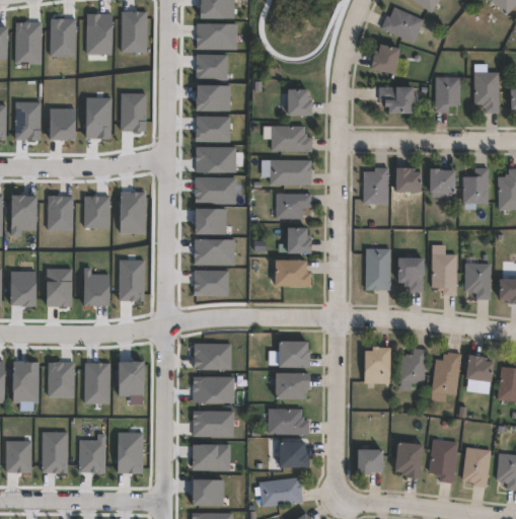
[(441,0),(432,14),(412,0),(441,0)]
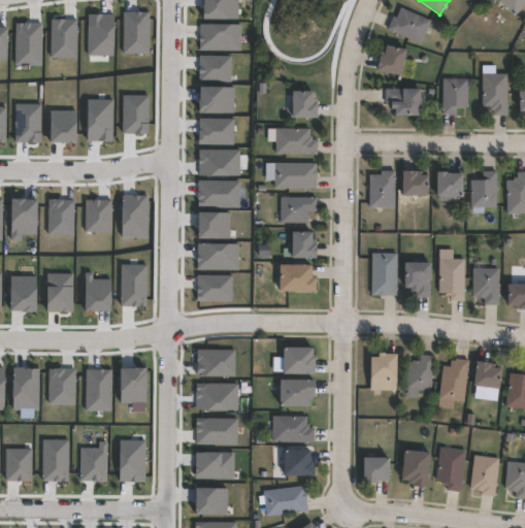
[(524,6),(514,18),(496,0),(524,0),(524,6)]
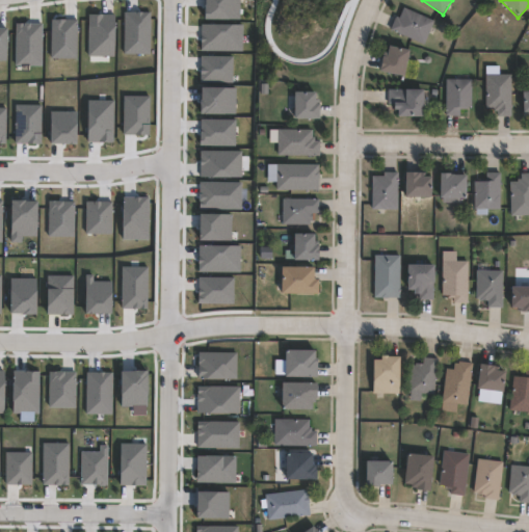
[(405,8),(435,21),(425,45),(391,30),(397,18),(400,19),(405,8)]
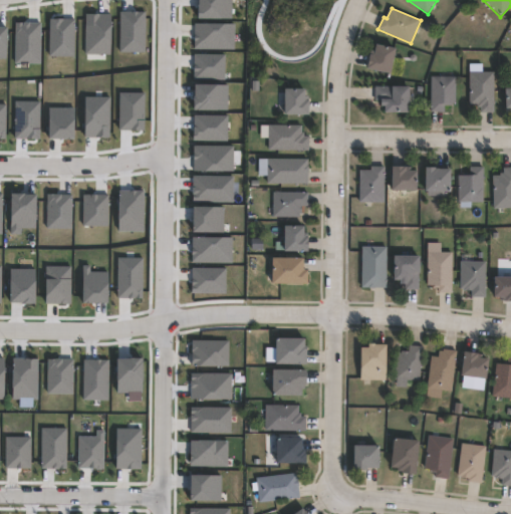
[(395,49),(390,74),(365,70),(368,56),(369,56),(370,51),(373,51),(374,45),(395,49)]
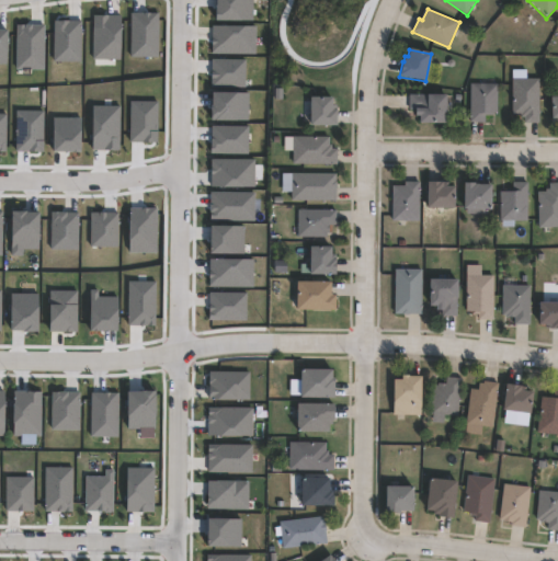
[(542,79),(541,124),(526,123),(526,117),(522,117),(522,115),(513,115),(514,79),(542,79)]
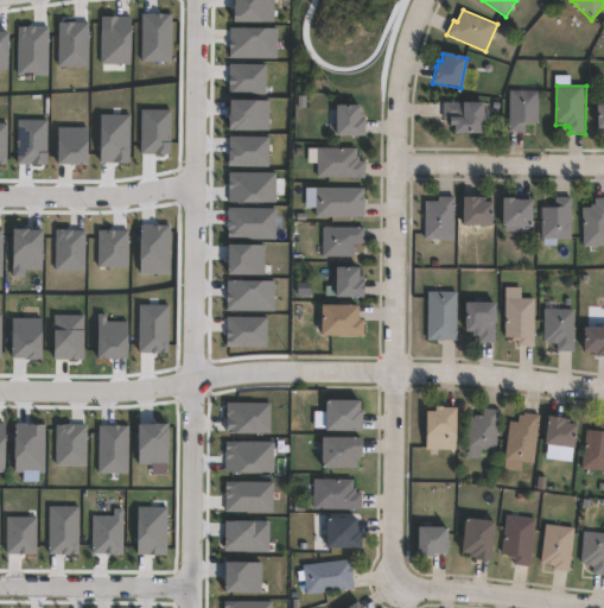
[(527,133),(510,133),(510,92),(540,92),(540,121),(535,126),(527,126),(527,133)]
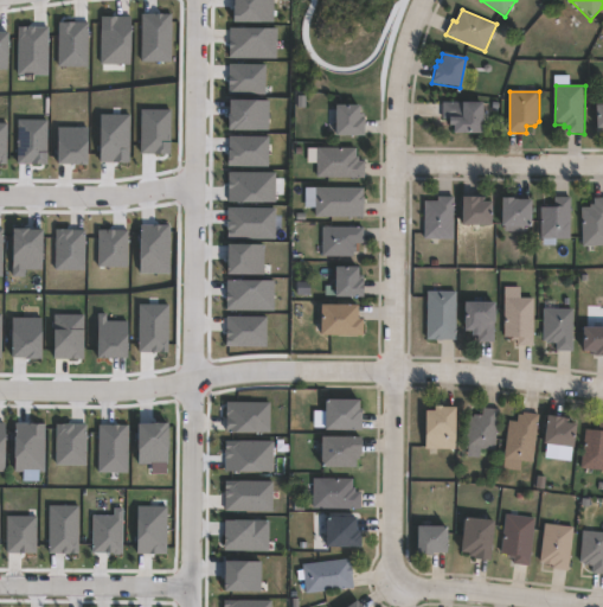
[(481,104),(481,134),(453,134),(453,127),(448,127),(448,120),(443,120),(443,103),(481,104)]
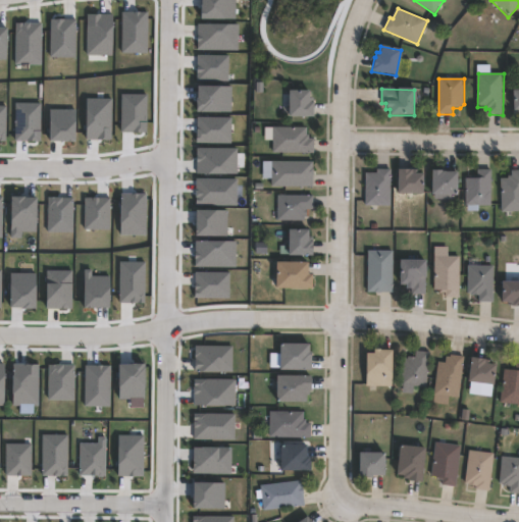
[(308,92),(308,99),(312,99),(312,117),(288,117),(288,92),(308,92)]
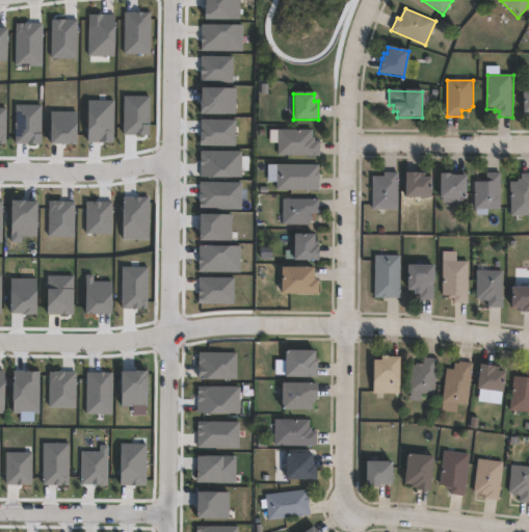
[(313,130),(313,138),(316,138),(316,142),(321,142),(321,157),(279,157),(279,130),(313,130)]
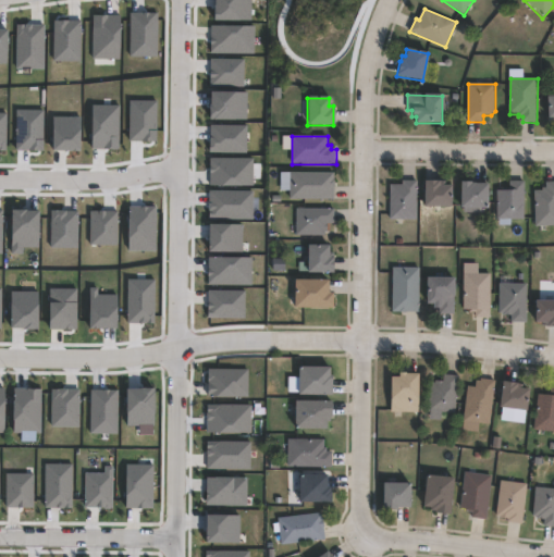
[(334,173),(334,200),(290,199),(291,173),(334,173)]
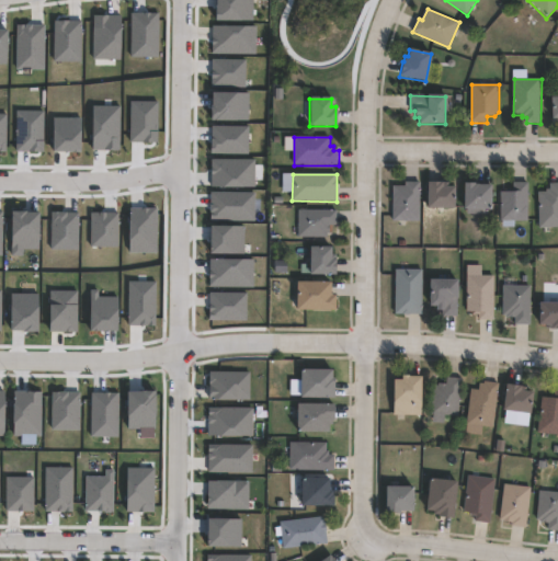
[(442,180),(447,181),(447,184),(454,184),(454,206),(426,205),(426,180),(442,180)]
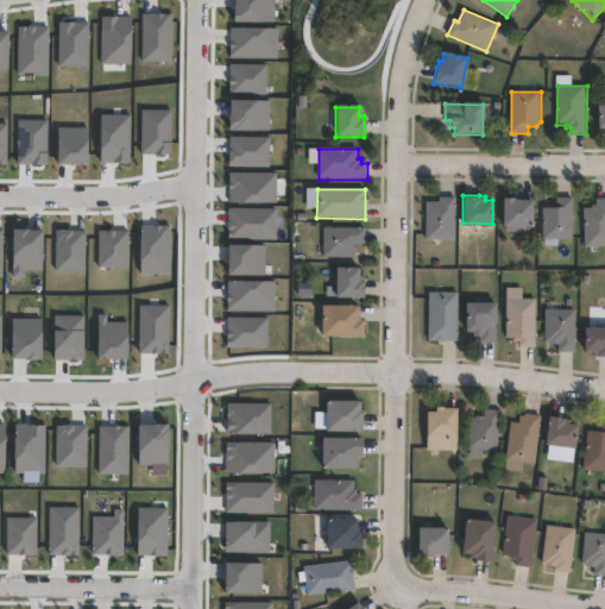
[(533,198),(531,225),(530,225),(530,232),(508,231),(509,225),(500,224),(502,195),(514,195),(514,198),(533,198)]
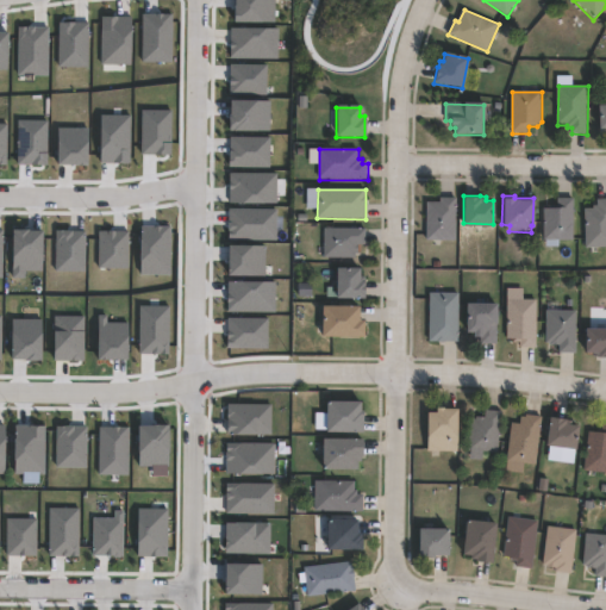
[(457,197),(456,240),(426,238),(428,200),(441,200),(441,197),(457,197)]
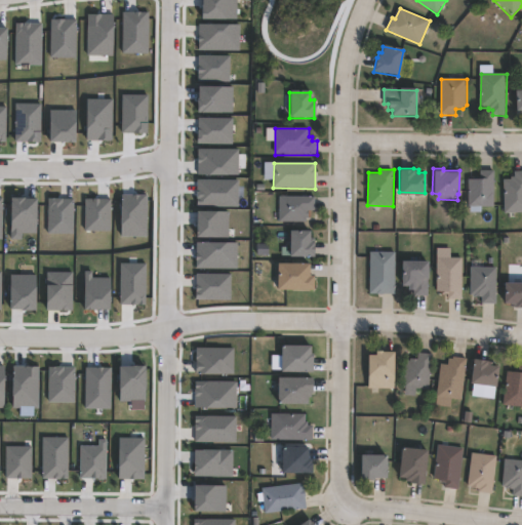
[(494,206),(469,205),(470,178),(481,178),(481,169),(494,169),(494,206)]
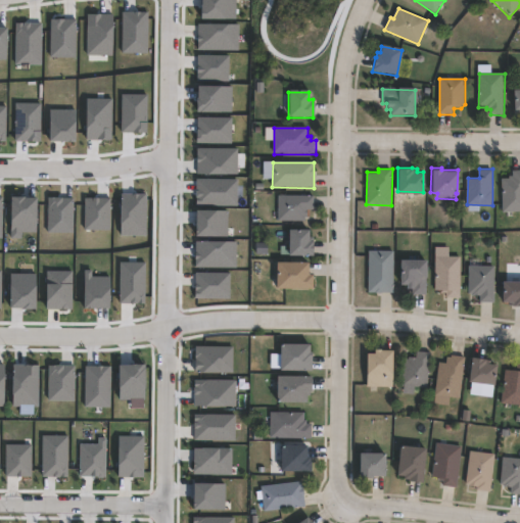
[(519,210),(504,211),(503,178),(511,177),(510,175),(514,175),(513,170),(519,170),(519,210)]
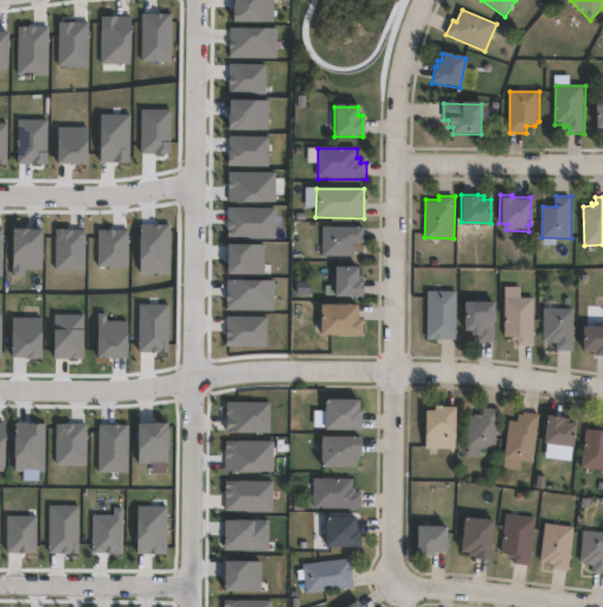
[(365,229),(364,244),(357,244),(357,254),(354,254),(354,259),(324,257),(324,228),(365,229)]
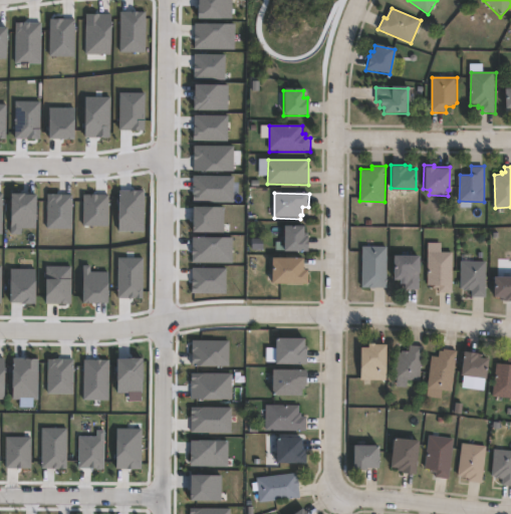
[(302,228),(302,234),(306,234),(306,253),(282,253),(283,228),(302,228)]
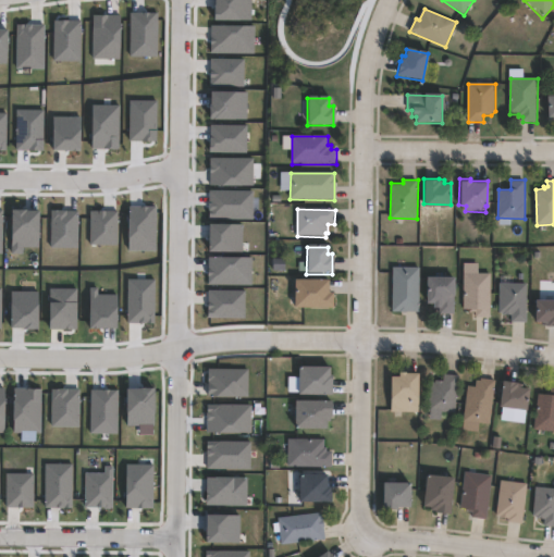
[(407,310),(407,311),(399,311),(399,310),(393,310),(393,267),(420,267),(420,310),(407,310)]
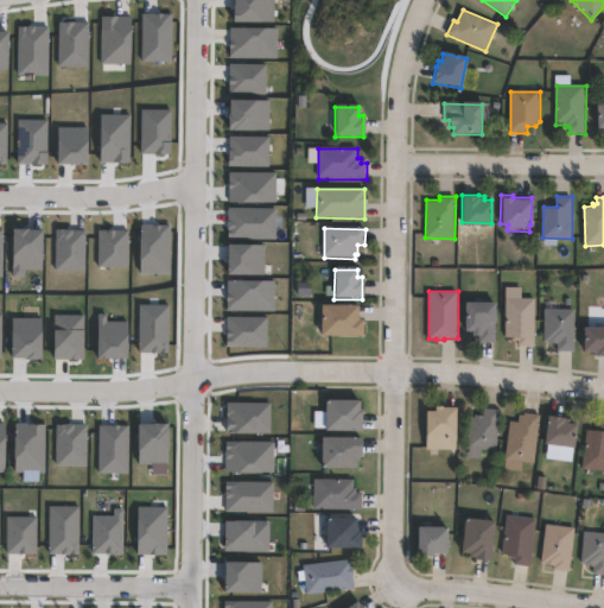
[(536,298),(535,346),(520,346),(520,340),(516,340),(516,336),(506,336),(507,297),(536,298)]
